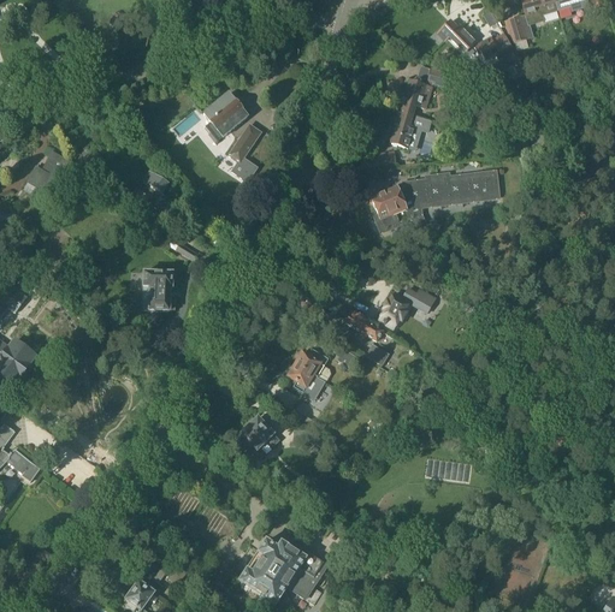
[(521,0),(525,13),(520,16),(520,15),(513,17),(513,18),(506,19),(512,41),(532,35),(530,24),(544,19),(543,15),(559,10),(555,0),(521,0)]
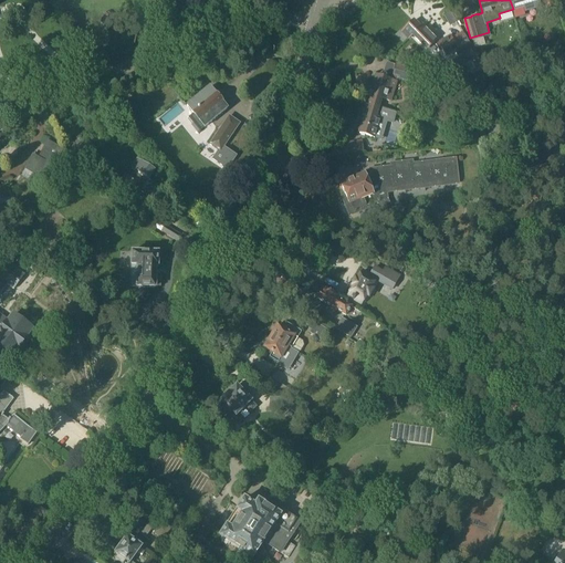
[(510,0),(513,9),(524,6),(525,10),(543,4),(541,0),(510,0)]
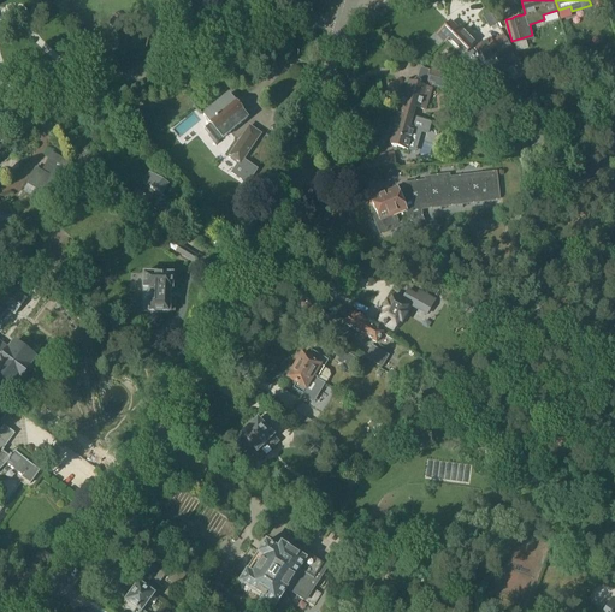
[(457,27),(450,21),(438,33),(445,40),(449,36),(466,52),(473,45),(477,48),(480,53),(483,52),(486,58),(496,52),(500,57),(513,48),(504,34),(492,40),(491,37),(478,45),(475,42),(477,41),(460,24),(457,27)]
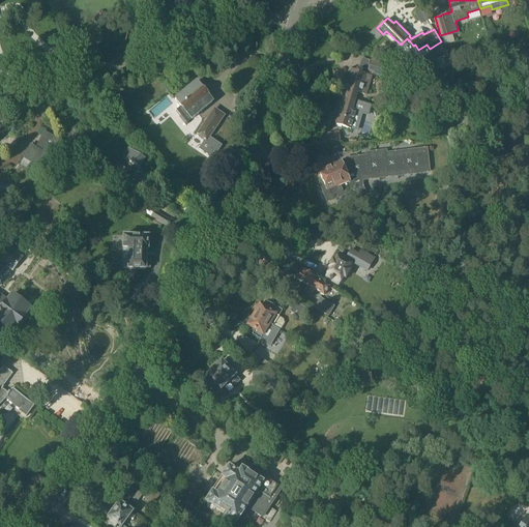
[(342,95),(354,98),(357,89),(365,92),(372,75),(371,74),(372,70),(385,75),(388,63),(371,58),(366,72),(353,68),(351,77),(348,76),(342,95)]
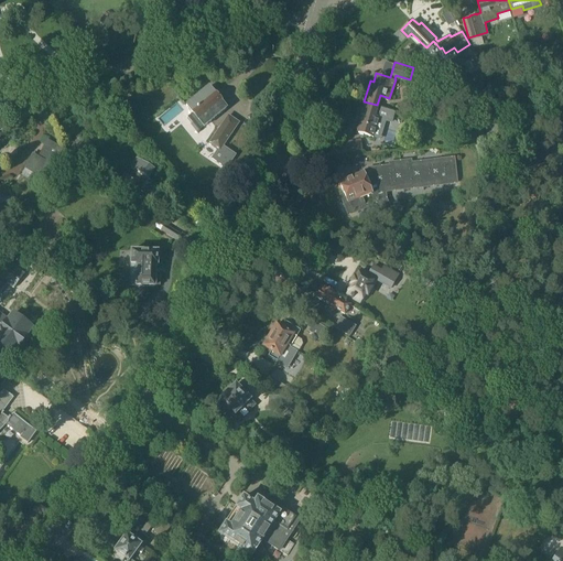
[(186,103),(204,125),(227,106),(222,99),(223,98),(223,95),(219,92),(216,90),(215,92),(209,84),(186,103)]
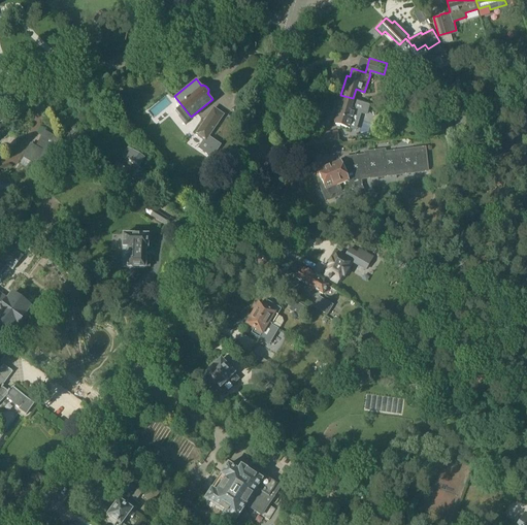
[(90,98),(92,98),(94,96),(85,87),(80,91),(83,93),(81,93),(84,95),(86,94),(90,98)]
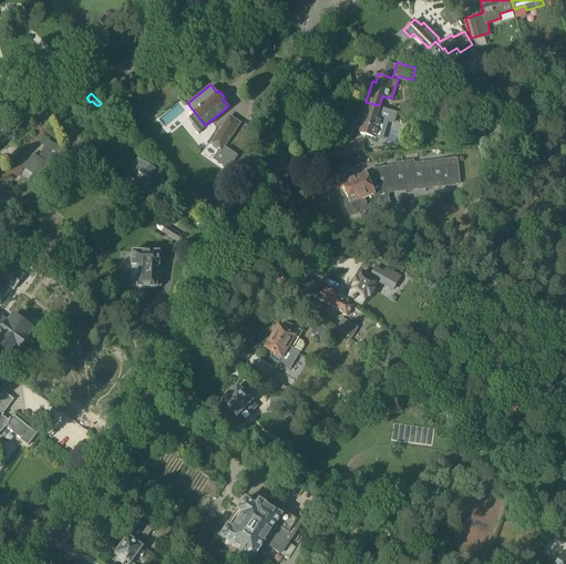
[(96,113),(91,109),(93,108),(86,101),(79,110),(85,115),(88,113),(92,118),(96,113)]
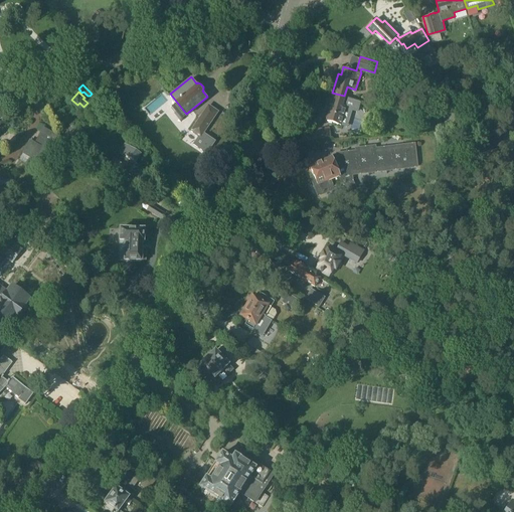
[(341,123),(343,116),(346,106),(342,105),(344,96),(332,93),(327,110),(330,111),(327,119),(341,123)]
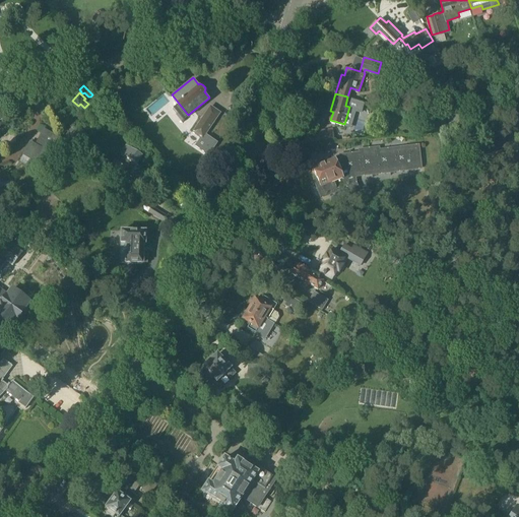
[(203,137),(220,111),(210,105),(193,130),(203,137)]
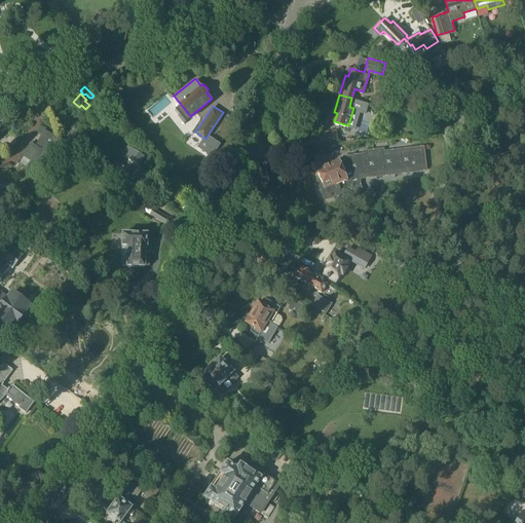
[(44,128),(36,144),(31,141),(23,155),(24,155),(21,161),(31,167),(34,161),(35,161),(30,171),(37,175),(60,137),(44,128)]
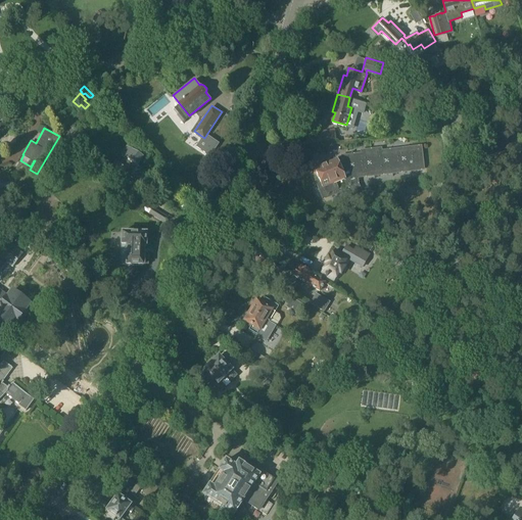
[(335,128),(316,130),(318,143),(337,140),(335,128)]
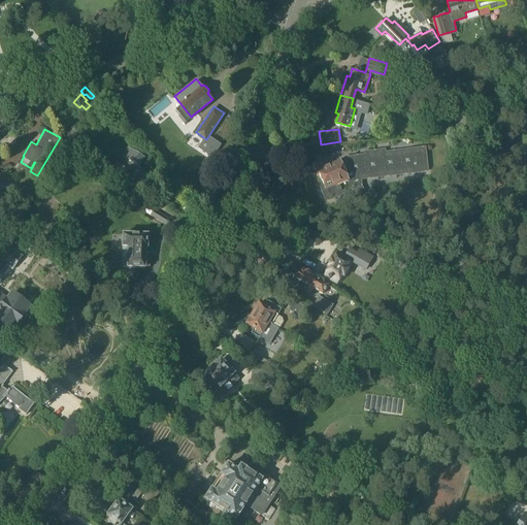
[(73,135),(70,138),(71,141),(73,143),(75,143),(80,149),(85,143),(80,140),(80,137),(84,133),(78,130),(75,134),(73,135)]
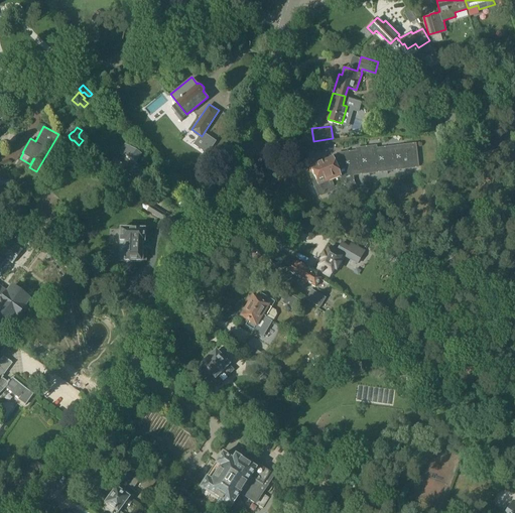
[(141,174),(143,169),(143,168),(140,166),(140,165),(135,162),(142,152),(125,142),(119,151),(129,157),(122,169),(125,172),(123,175),(129,178),(131,175),(134,177),(136,172),(139,174),(141,174)]
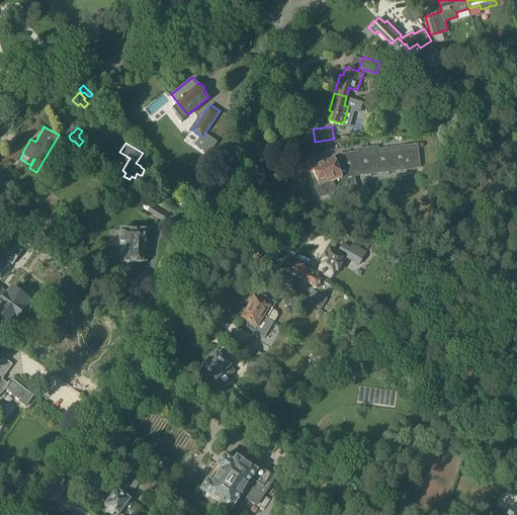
[(314,178),(321,194),(345,184),(349,195),(360,190),(356,180),(355,174),(420,166),(418,156),(417,145),(378,150),(377,147),(359,150),(359,152),(340,155),(334,158),(334,157),(312,166),(312,167),(312,169),(312,171),(314,171),(317,177),(314,178)]
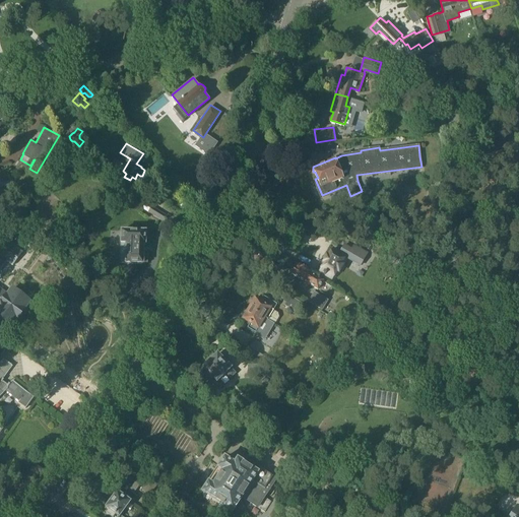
[(0,194),(0,215),(0,216),(11,212),(5,193),(0,194)]
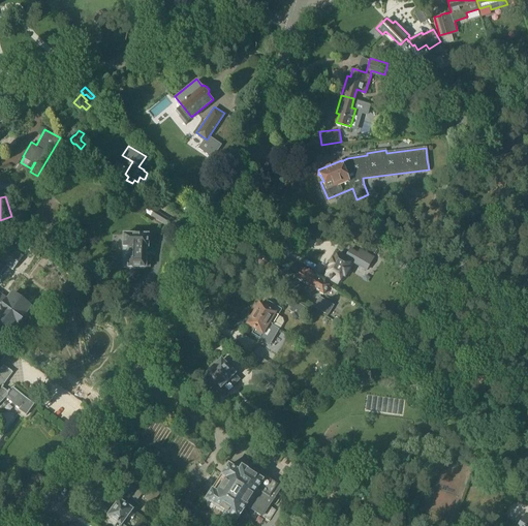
[(166,223),(169,218),(154,209),(151,214),(166,223)]
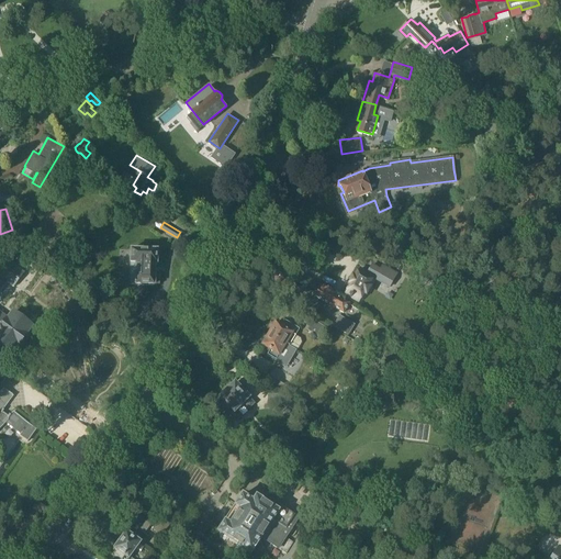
[(436,239),(435,248),(444,249),(445,241),(436,239)]
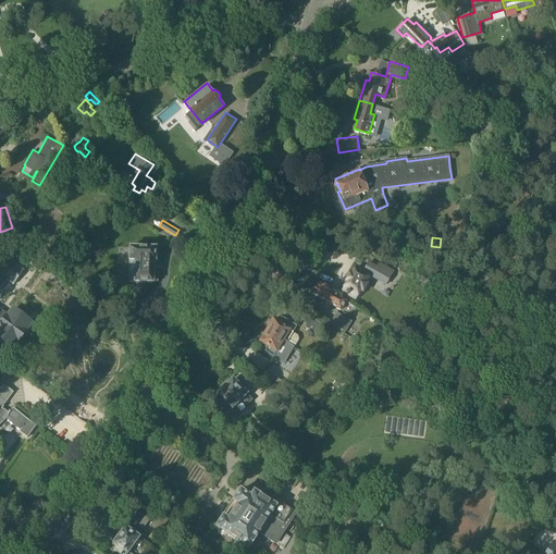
[(128,280),(134,280),(152,281),(153,280),(158,280),(158,271),(153,270),(153,259),(156,259),(156,246),(130,245),(130,258),(128,280)]
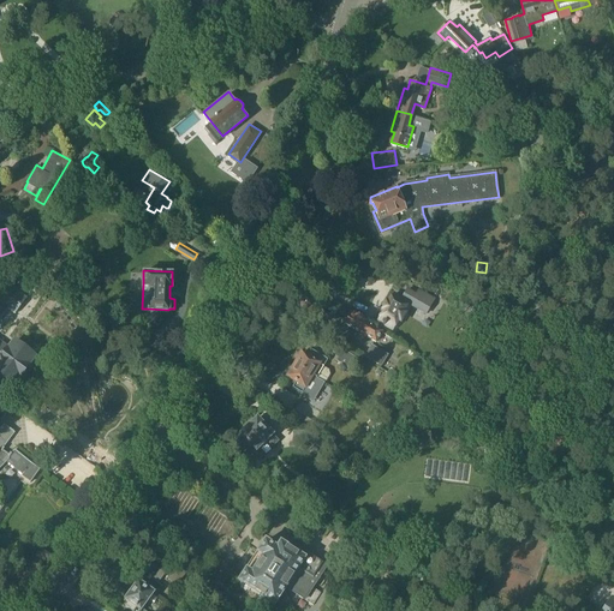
[(29,297),(6,279),(0,286),(0,372),(17,384),(39,354),(16,337),(10,346),(0,337),(0,318),(10,306),(17,311),(29,297)]
